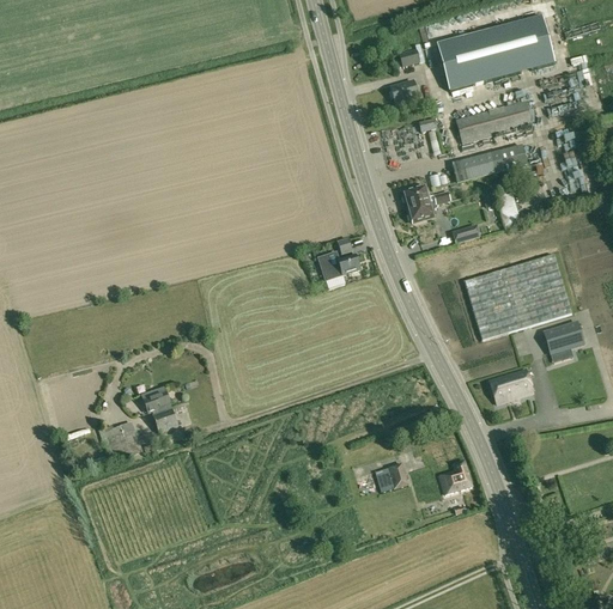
[(542,16),(437,44),(449,91),(554,64),(542,16)]
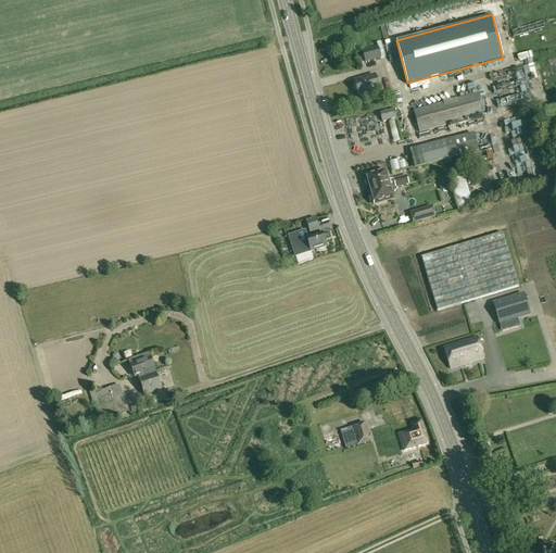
[(378,44),(362,49),(365,60),(381,55),(378,44)]
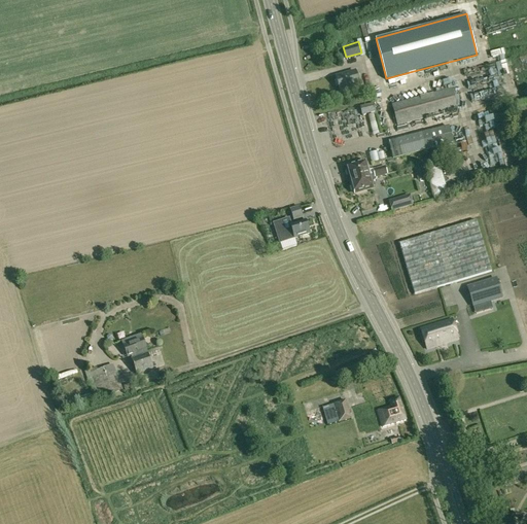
[(336,75),(340,91),(359,84),(355,69),(336,75)]
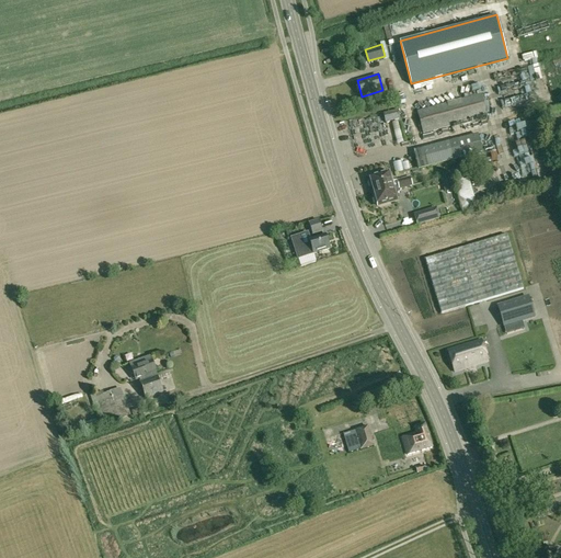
[(418,110),(423,132),(487,114),(481,92),(418,110)]
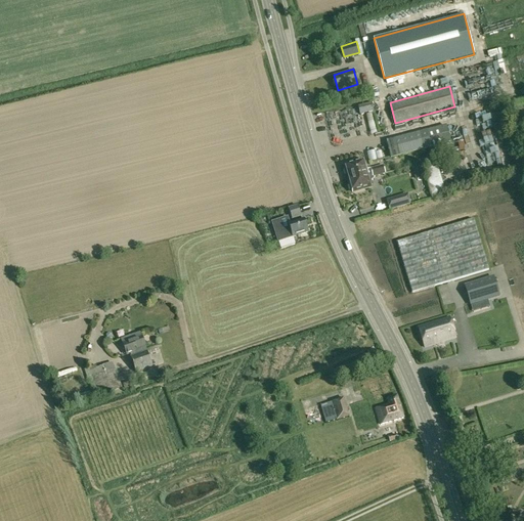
[(375,109),(372,100),(358,104),(360,113),(375,109)]
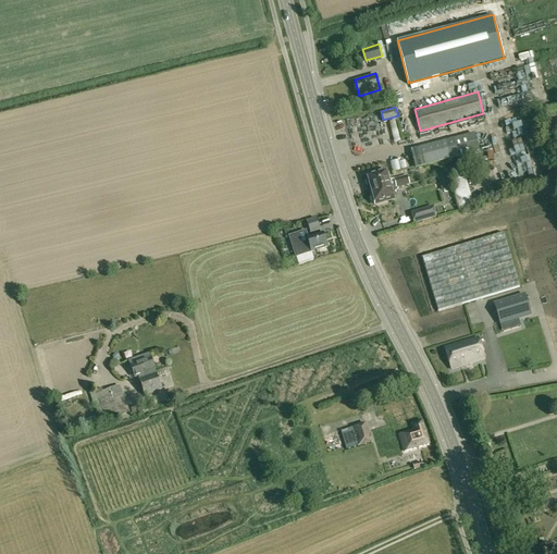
[(520,121),(525,138),(523,139),(534,174),(524,177),(524,176),(515,180),(517,191),(549,181),(530,110),(516,113),(518,121),(520,121)]
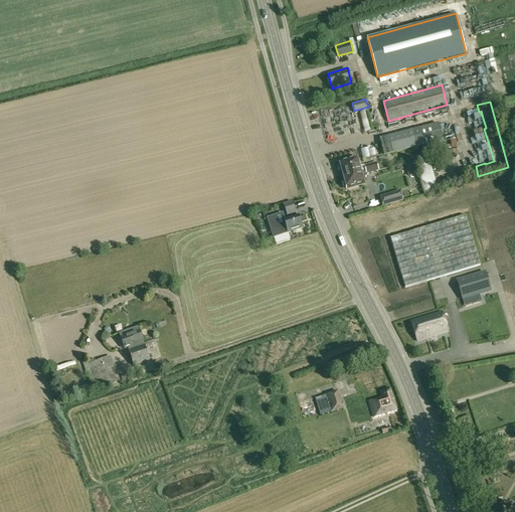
[(467,117),(470,127),(478,124),(474,114),(467,117)]
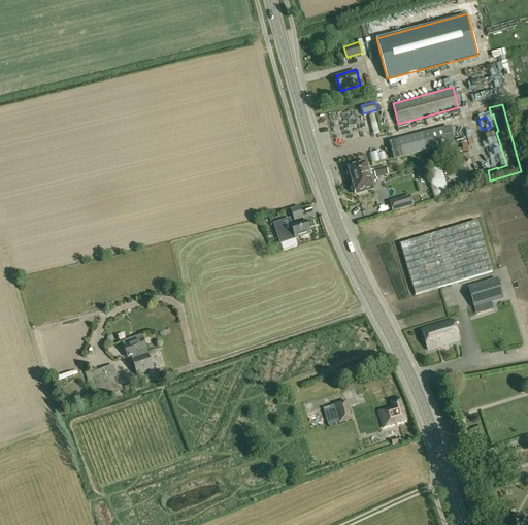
[(394,158),(437,145),(454,141),(450,125),(390,141),(394,158)]
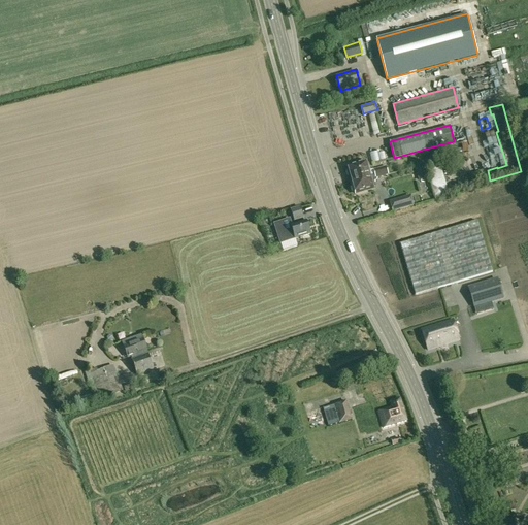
[(469,136),(459,138),(462,151),(472,148),(469,136)]
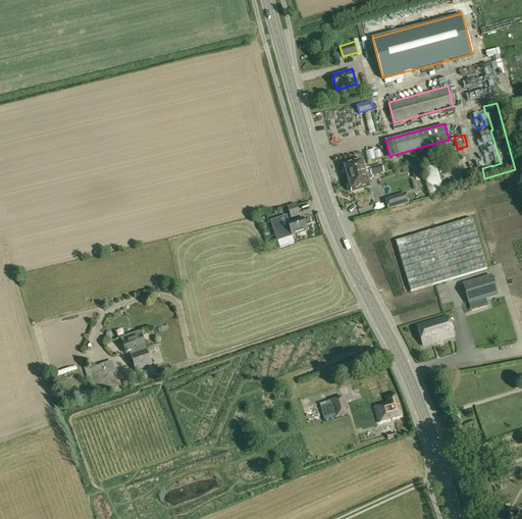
[(348,176),(365,171),(362,159),(344,164),(348,176)]
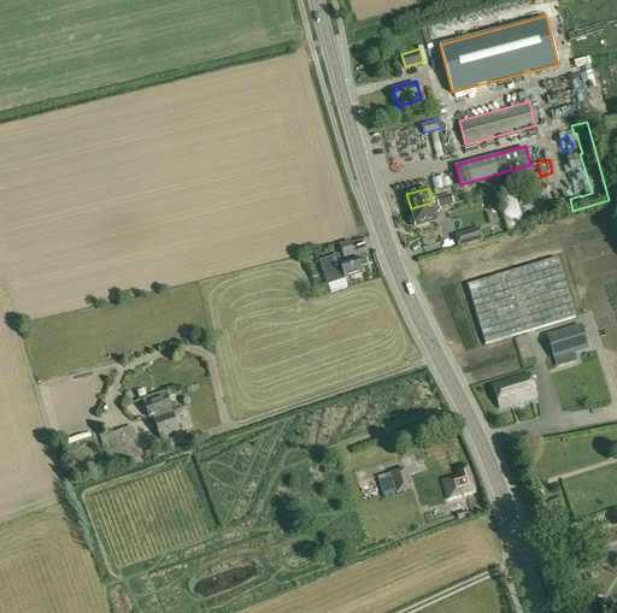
[(498,195),(509,229),(524,224),(515,189),(498,195)]
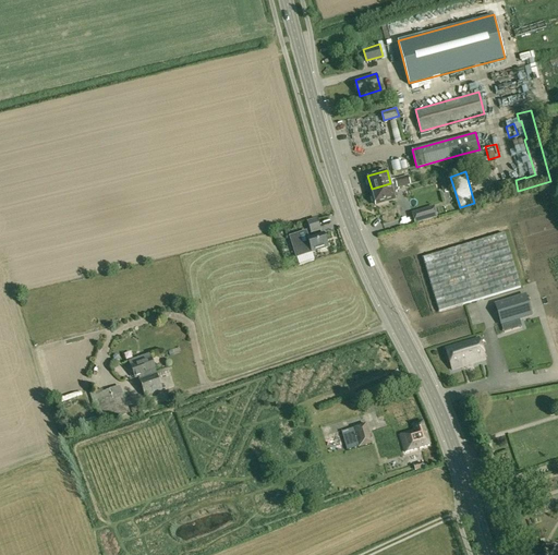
[(444,190),(451,188),(447,172),(439,175),(444,190)]
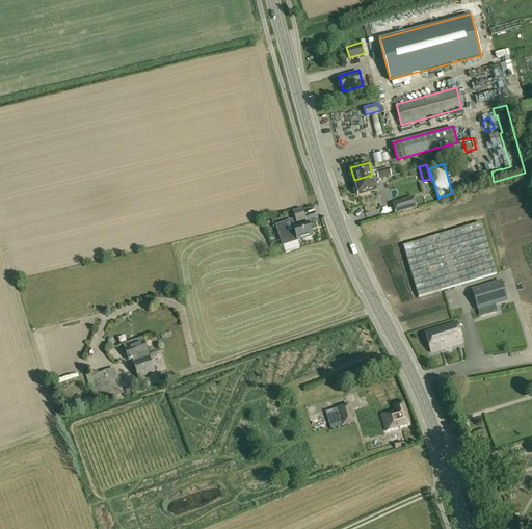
[(379,177),(391,174),(389,165),(376,168),(377,174),(378,177),(379,177)]
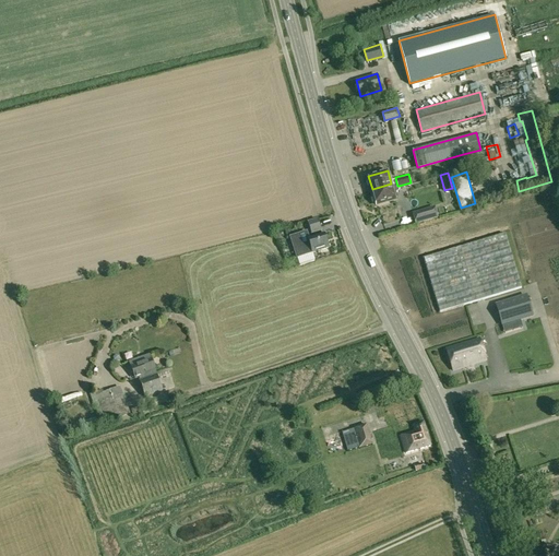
[(519,191),(516,180),(515,179),(499,185),(502,196),(519,191)]
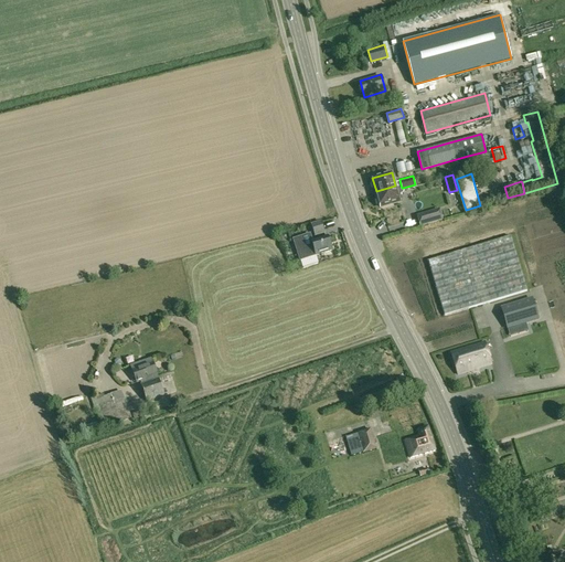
[(403,188),(402,188),(401,184),(395,186),(376,191),(380,205),(400,200),(397,193),(402,191),(403,189),(403,188)]
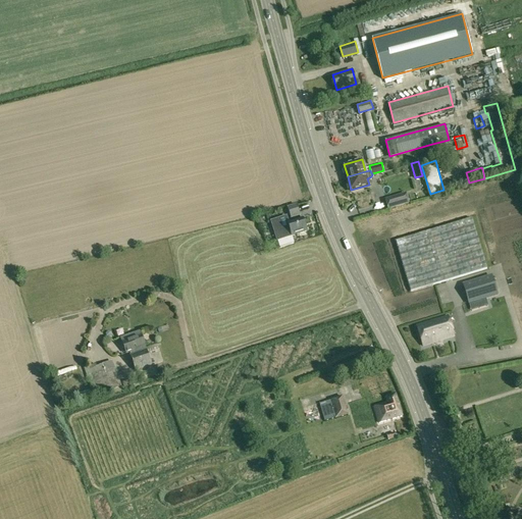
[(405,191),(383,197),(386,208),(408,202),(405,191)]
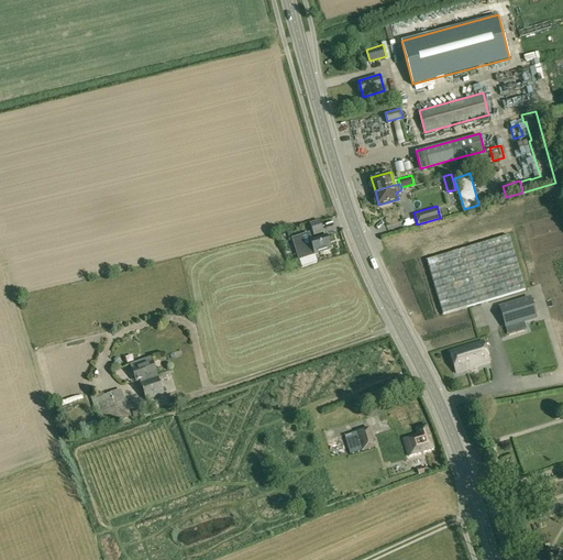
[(401,219),(404,226),(414,222),(411,216),(401,219)]
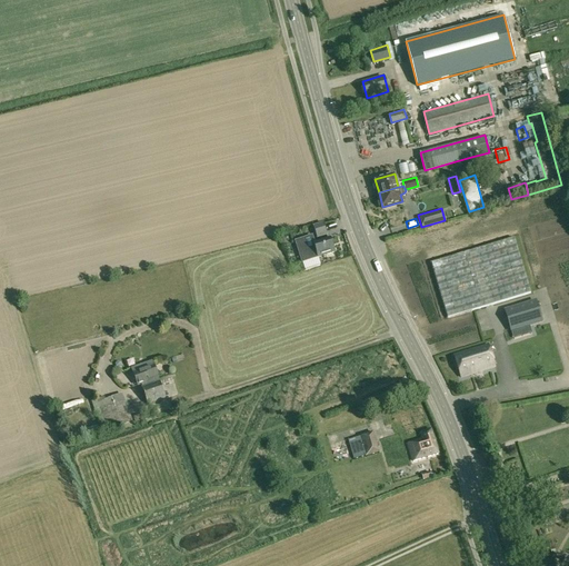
[(323,222),(313,226),(317,236),(327,232),(323,222)]
